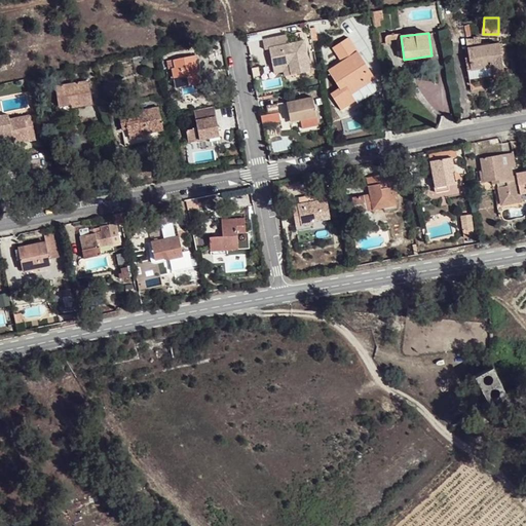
[(302,34),(287,37),(289,46),(304,43),(302,34)]
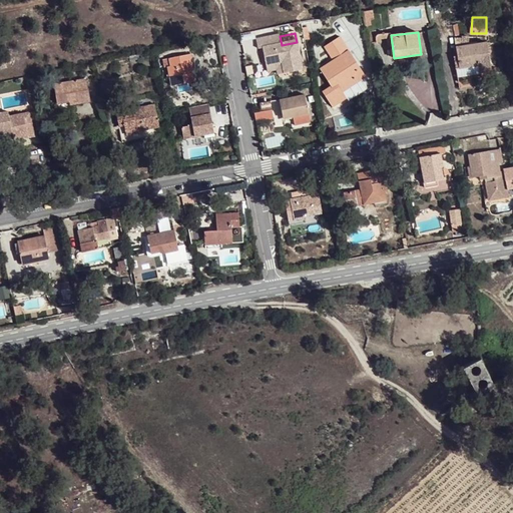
[(454,37),(456,54),(458,66),(468,65),(469,73),(490,70),(486,41),(468,44),(468,34),(460,33),(459,36),(454,37)]
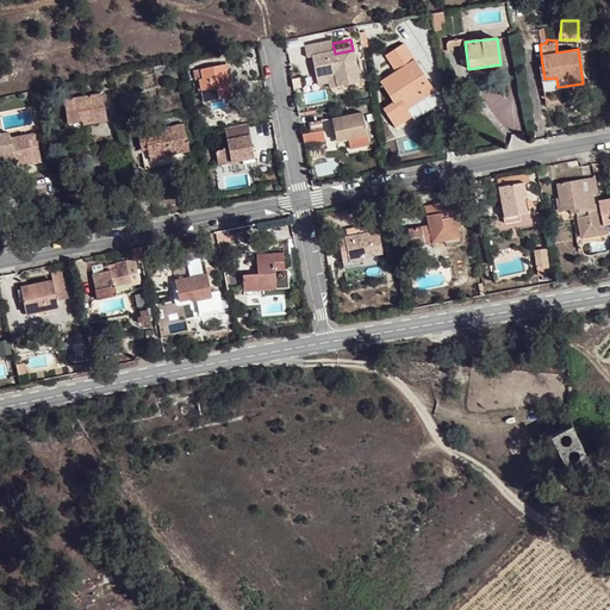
[(468,69),(465,42),(465,41),(458,41),(460,69),(468,69)]
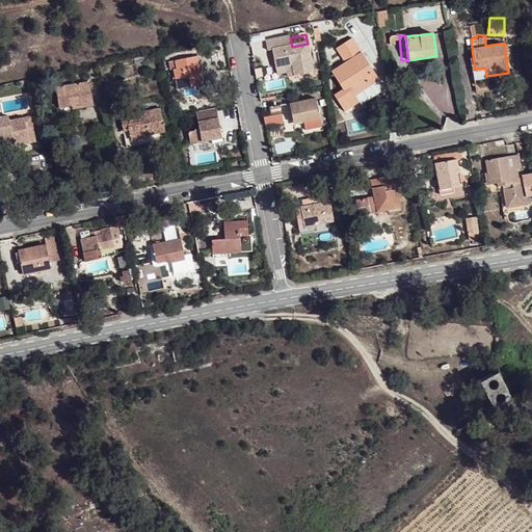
[(369,82),(377,77),(352,36),(336,47),(346,62),(331,72),(343,89),(334,95),(344,111),(358,102),(355,95),(371,85),(369,82)]
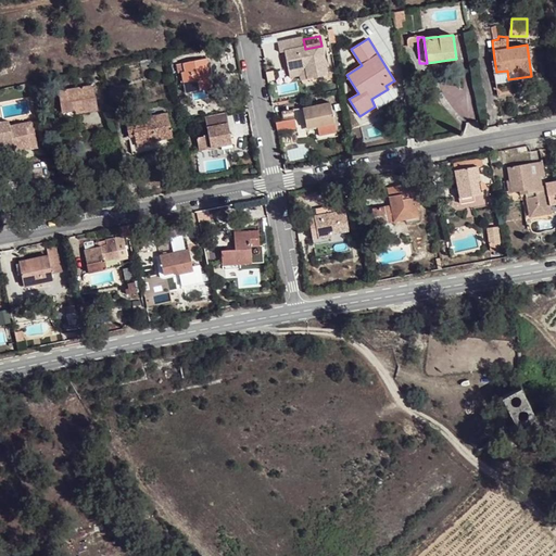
[(303,39),(278,43),(280,53),(286,53),(289,72),(306,68),(308,80),(327,77),(321,46),(305,49),(303,39)]
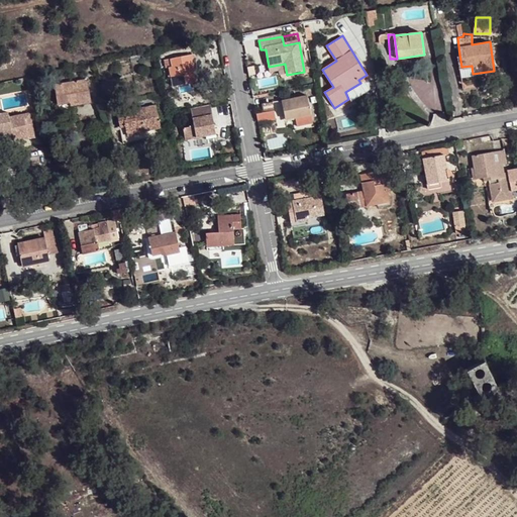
[(185,64),(194,62),(192,55),(184,57),(185,64)]
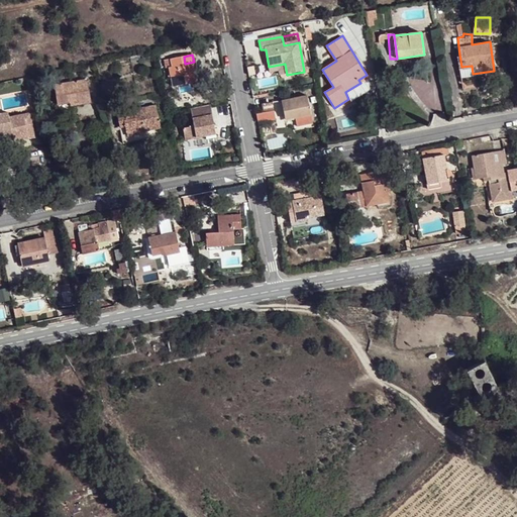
[(461,67),(459,55),(455,55),(458,76),(473,74),(472,66),(461,67)]
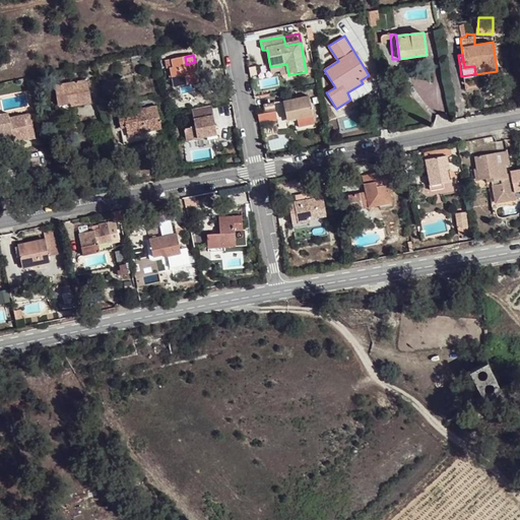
[(199,82),(195,62),(186,64),(185,57),(166,61),(167,68),(170,68),(175,87),(199,82)]
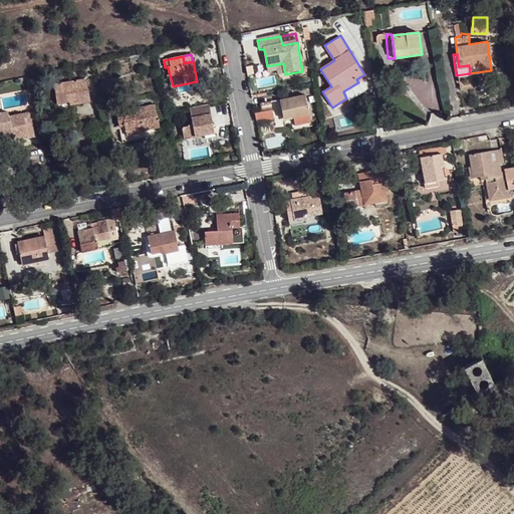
[(283,63),(267,66),(268,72),(278,70),(279,75),(285,74),(283,63)]
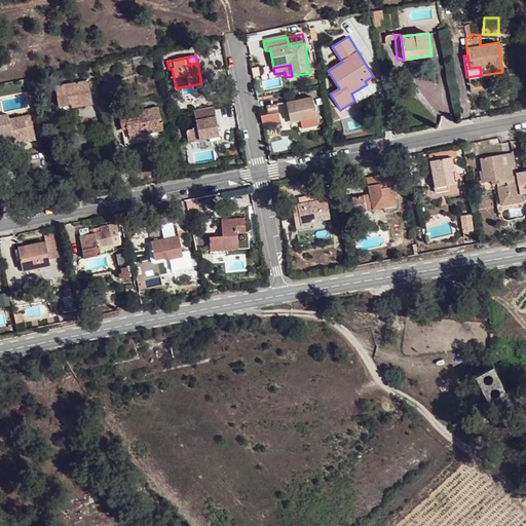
[(55,87),(59,107),(72,105),(72,108),(92,104),(87,81),(55,87)]
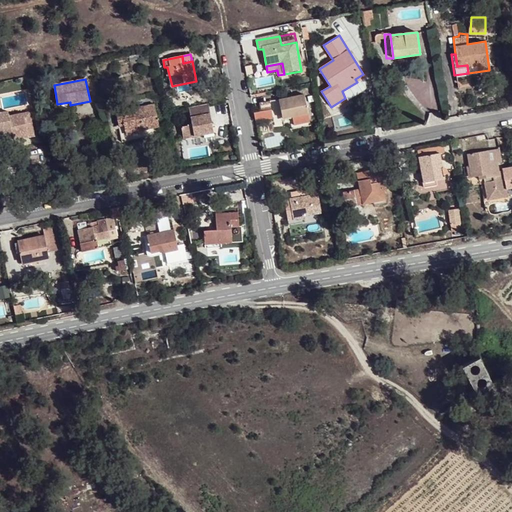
[(304,94),(282,99),(284,104),(280,105),(282,115),(290,114),(291,117),(292,117),(293,124),(309,121),(304,94)]
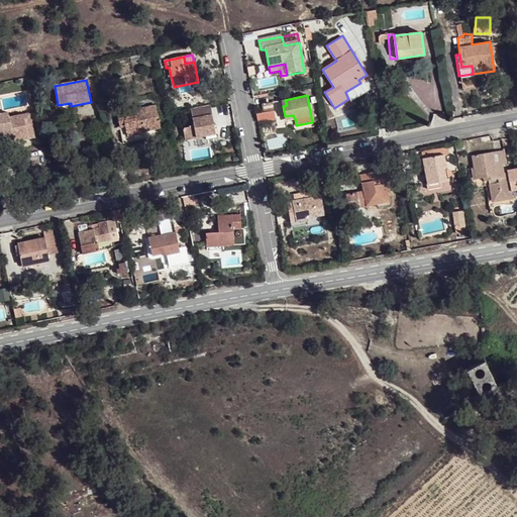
[(265,113),(274,111),(272,102),(263,104),(265,113)]
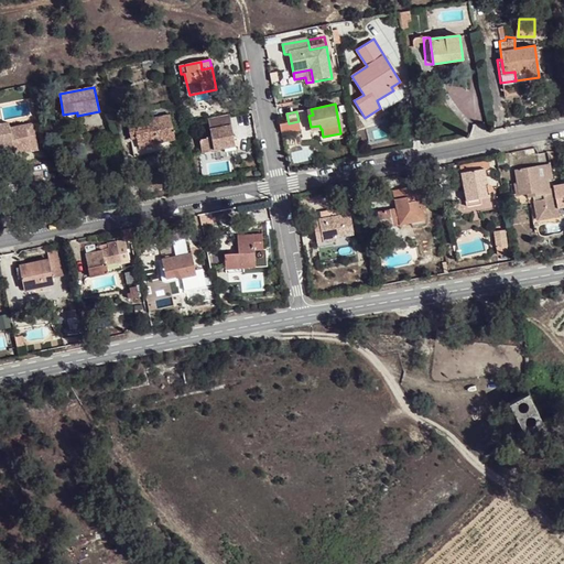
[(133,156),(176,148),(170,114),(145,118),(147,122),(128,126),(133,156)]
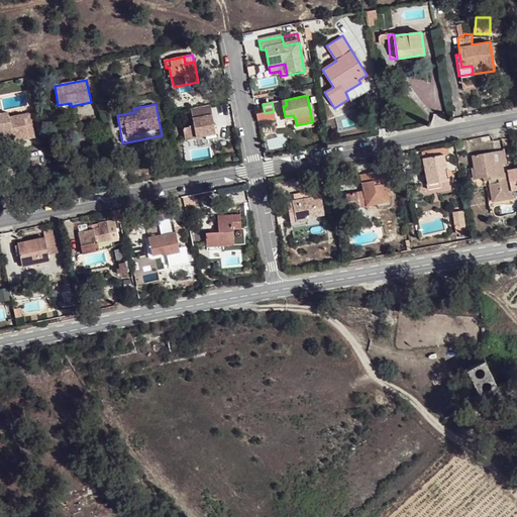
[(209,104),(190,108),(193,125),(183,128),(185,139),(195,137),(206,135),(205,132),(214,130),(209,104)]
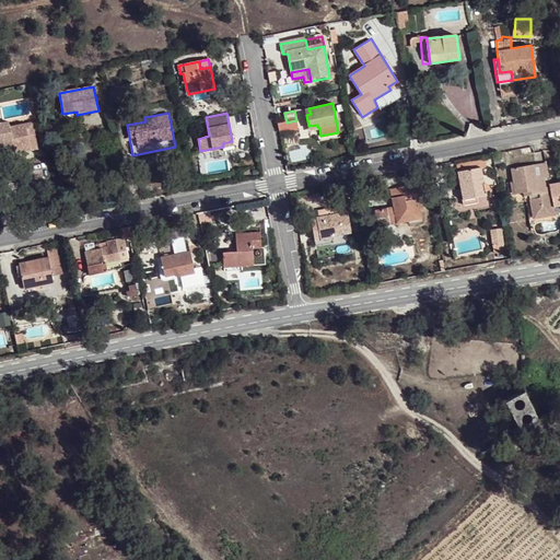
[(16,154),(38,150),(33,123),(10,128),(9,123),(0,124),(0,152),(14,150),(16,154)]
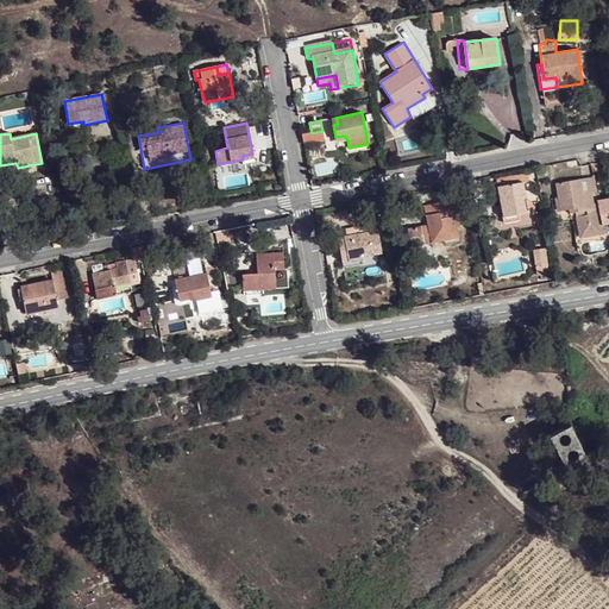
[(527,174),(496,180),(503,217),(518,214),(528,212),(528,208),(528,206),(529,205),(529,202),(528,200),(526,199),(522,182),(528,182),(527,174)]
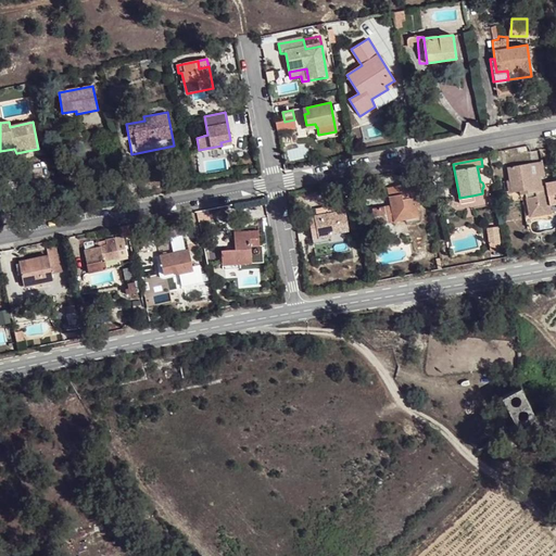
[(543,162),(531,163),(533,177),(541,176),(545,175),(543,162)]
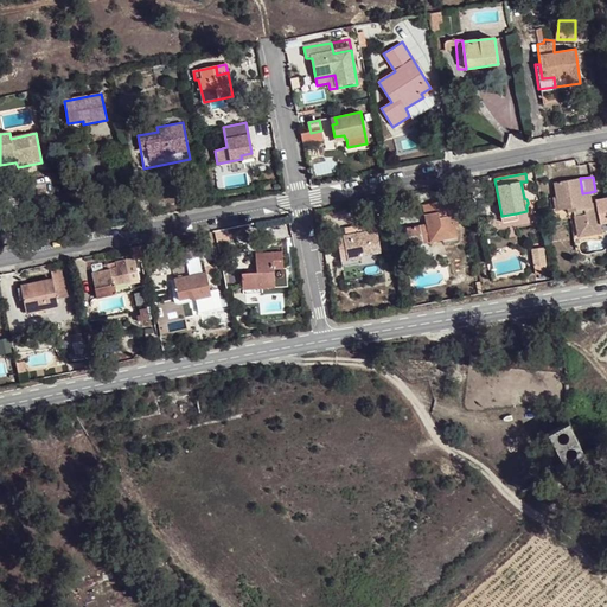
[(580,178),(555,184),(557,199),(560,210),(567,209),(573,206),(574,211),(579,234),(593,231),(598,225),(596,221),(602,219),(600,206),(593,208),(592,202),(590,192),(582,193),(580,178)]
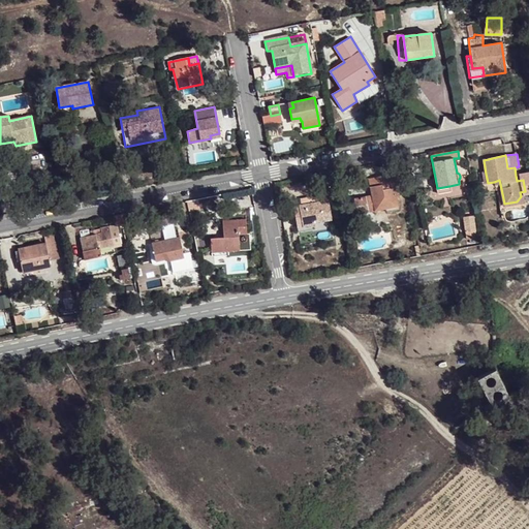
[(385,204),(397,201),(394,187),(397,186),(394,173),(368,178),(371,195),(353,199),(356,214),(385,209),(385,204)]
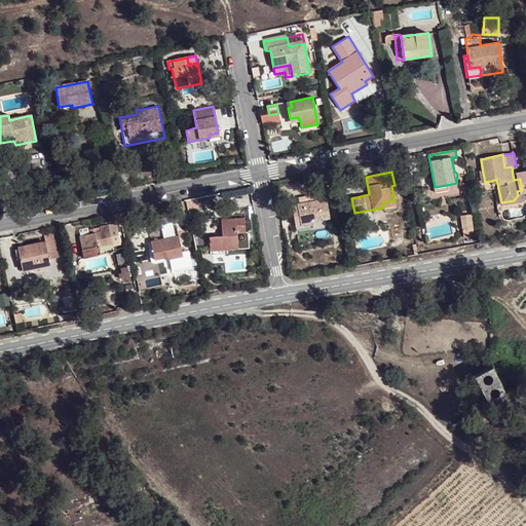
[(485,182),(483,173),(478,174),(480,192),(494,189),(493,184),(491,185),(491,181),(485,182)]
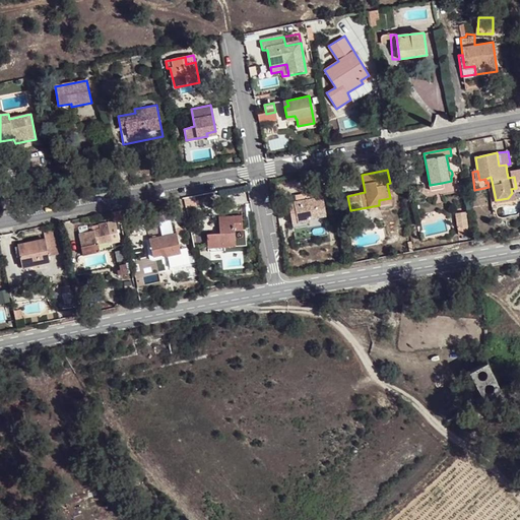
[(284,204),(286,214),(290,213),(294,228),(303,225),(311,223),(310,217),(326,214),(323,196),(284,204)]
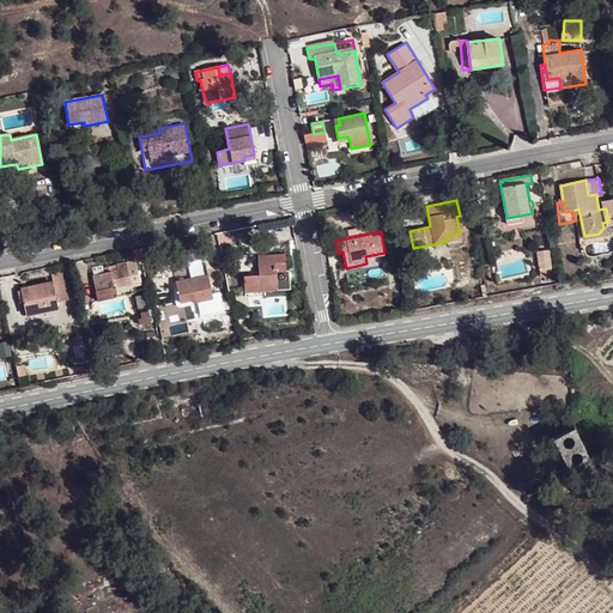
[(462,243),(460,234),(447,236),(447,242),(413,248),(414,253),(462,243)]
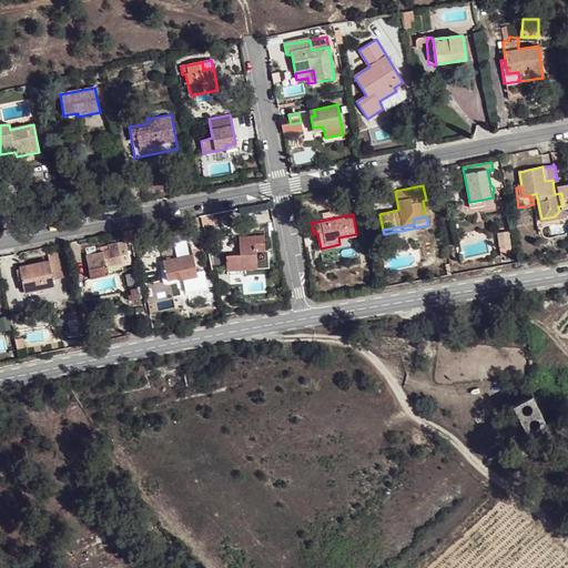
[(171,242),(189,239),(186,230),(169,233),(171,242)]
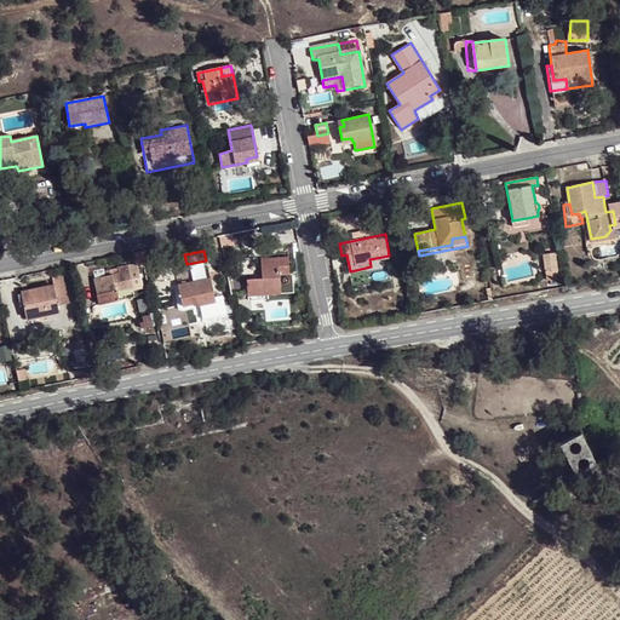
[(346,254),(342,256),(345,276),(362,274),(361,269),(350,271),(346,254)]
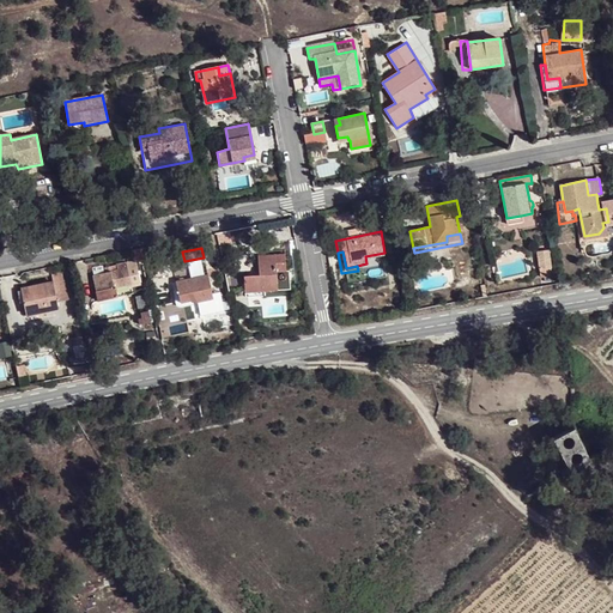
[(540,269),(551,267),(547,252),(538,254),(540,269)]
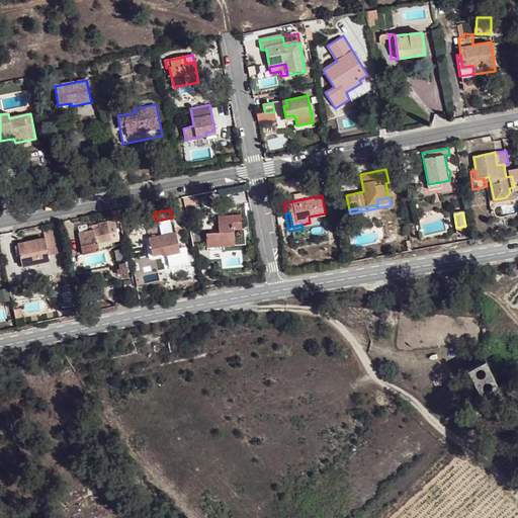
[(206,234),(207,249),(224,248),(234,247),(233,231),(241,230),(240,216),(218,217),(219,234),(206,234)]
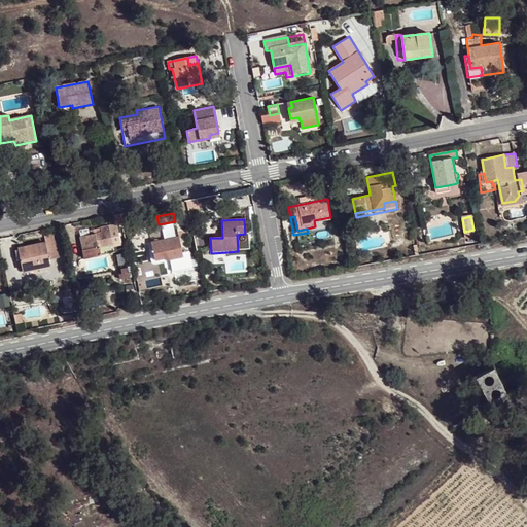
[(102,226),(96,229),(97,233),(91,234),(79,236),(84,259),(108,254),(107,247),(113,245),(110,230),(103,232),(102,226)]
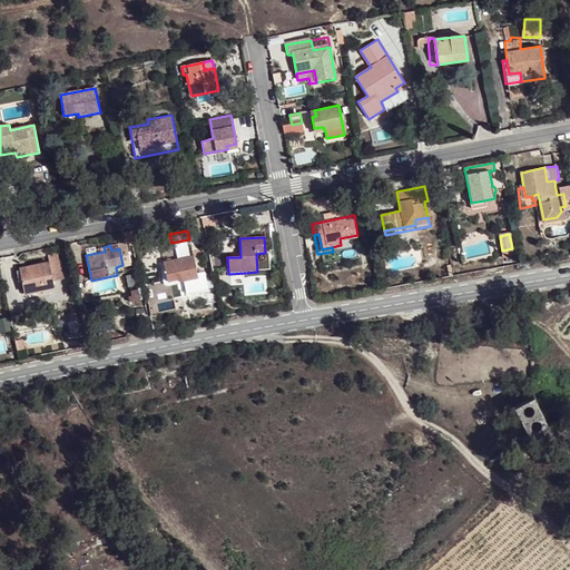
[(64,282),(58,255),(48,257),(49,263),(19,269),(19,272),(16,272),(18,281),(21,279),(23,293),(55,286),(55,284),(64,282)]
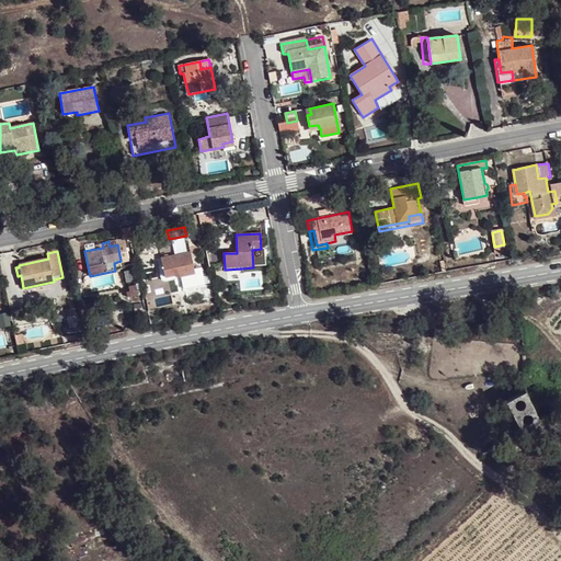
[(160,258),(162,267),(164,276),(175,274),(176,277),(195,273),(190,251),(160,258)]
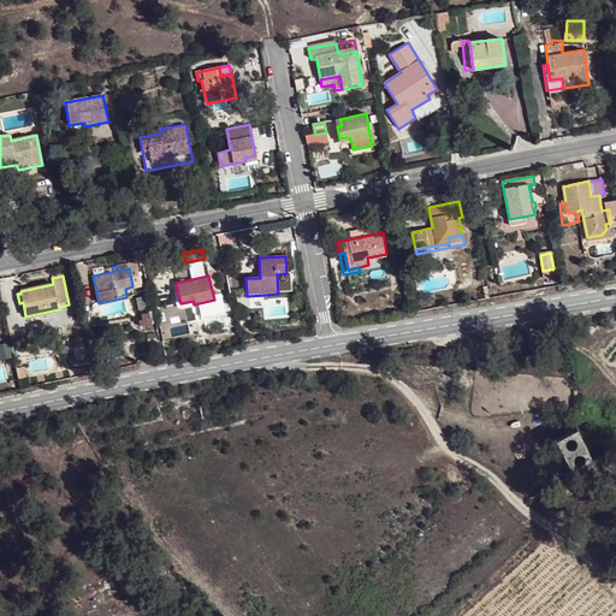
[(141,326),(154,324),(152,313),(141,314),(143,320),(140,321),(141,326)]
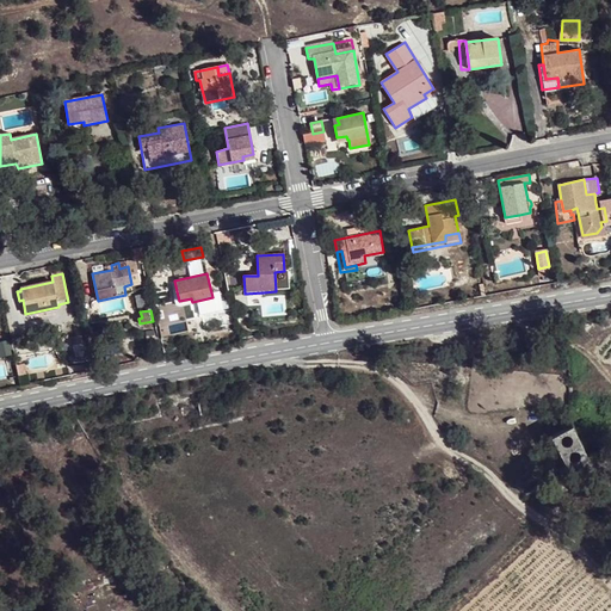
[(8,341),(0,343),(0,355),(0,357),(11,355),(8,341)]
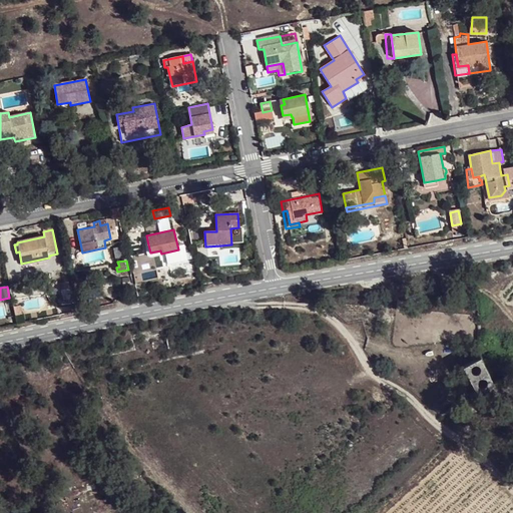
[(478,396),(495,387),(482,359),(464,368),(478,396)]
